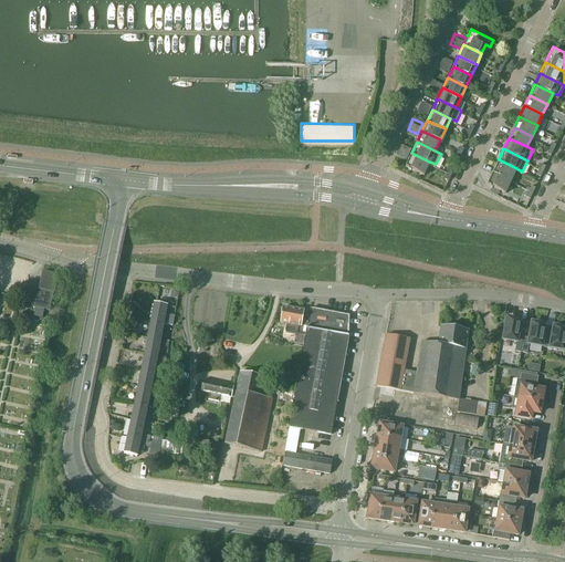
[(429,162),(411,153),(406,164),(409,165),(409,166),(411,167),(411,166),(425,173),(429,162)]
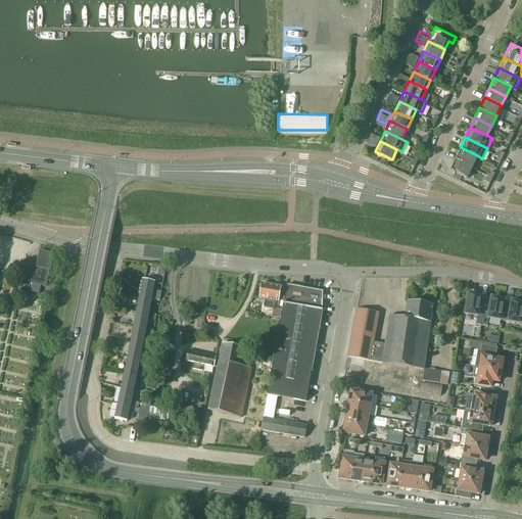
[(477,155),(461,147),(456,157),(472,166),(477,155)]
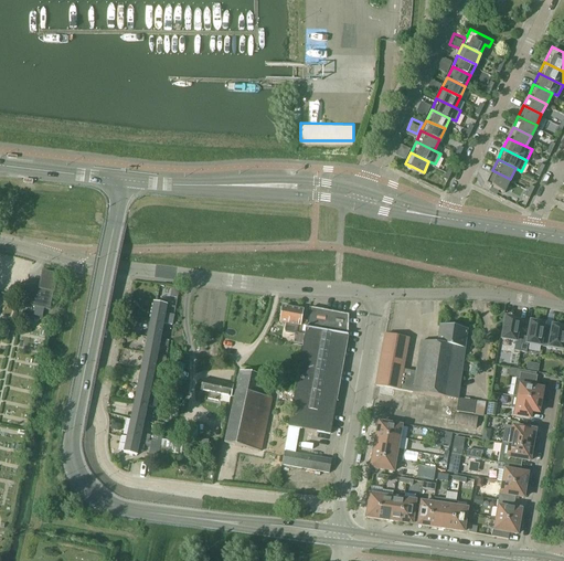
[(510,179),(492,170),(487,181),(490,182),(490,184),(492,186),(492,183),(504,190),(510,179)]
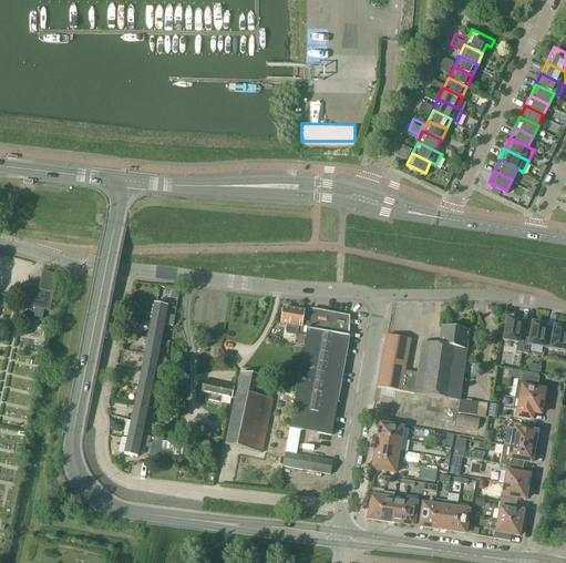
[(33,295),(32,295),(30,303),(51,307),(59,273),(43,269),(40,285),(34,284),(32,290),(34,292),(33,295)]
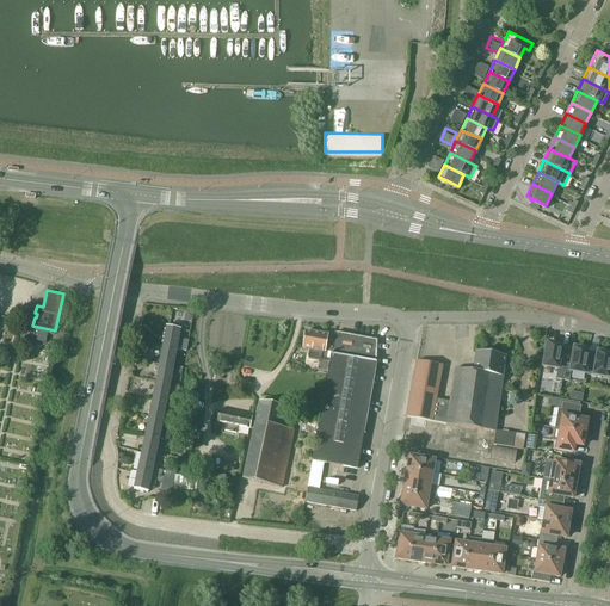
[(180,334),(182,327),(182,326),(167,322),(164,342),(178,345),(180,334)]
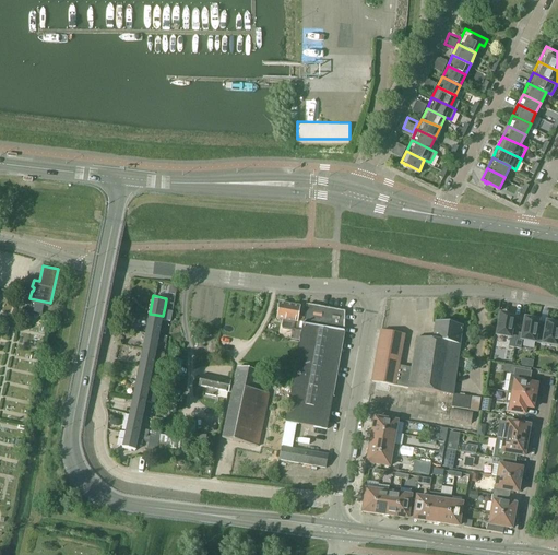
[(300,338),(305,316),(298,315),(300,304),(281,299),(277,316),(284,317),(283,325),(297,328),(295,337),(300,338)]
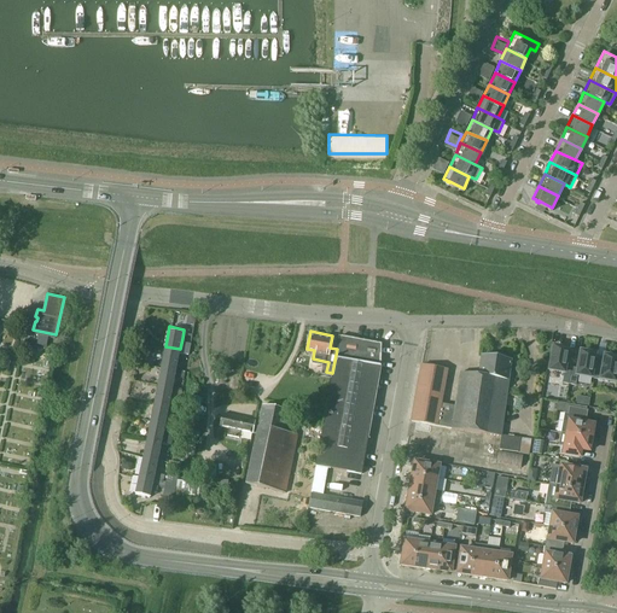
[(362,471),(382,363),(382,340),(339,333),(337,349),(332,373),(309,505),(361,513),(364,498),(345,495),(324,492),(325,479),(329,465),(362,471)]
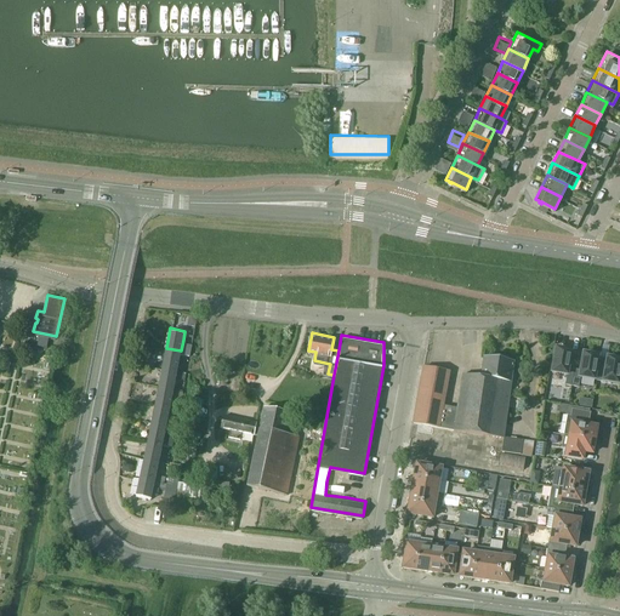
[(558,342),(555,366),(570,369),(568,378),(574,380),(578,364),(572,363),(574,344),(572,344),(573,342),(566,341),(564,343),(558,342)]
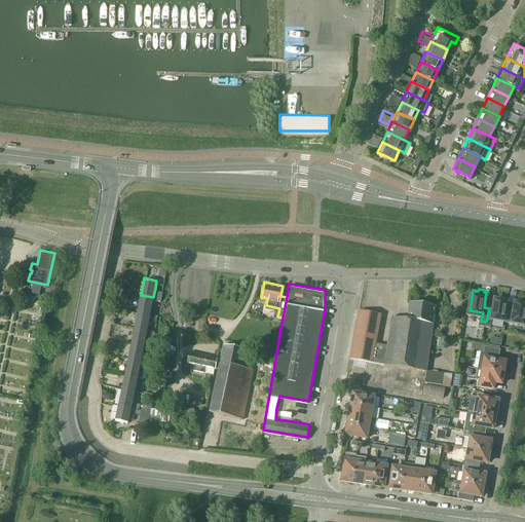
[(496,294),(493,314),(505,317),(510,297),(496,294)]
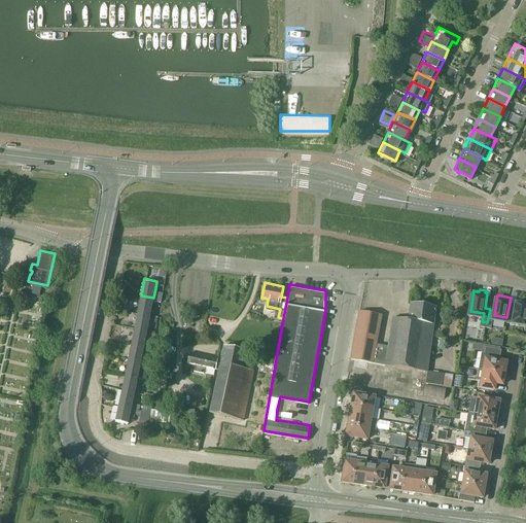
[(150,313),(153,298),(141,295),(138,310),(150,313)]
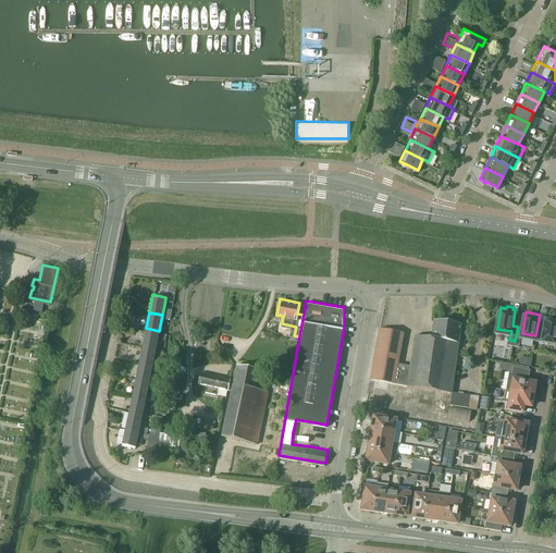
[(543,336),(555,339),(555,315),(550,314),(550,316),(547,316),(543,336)]
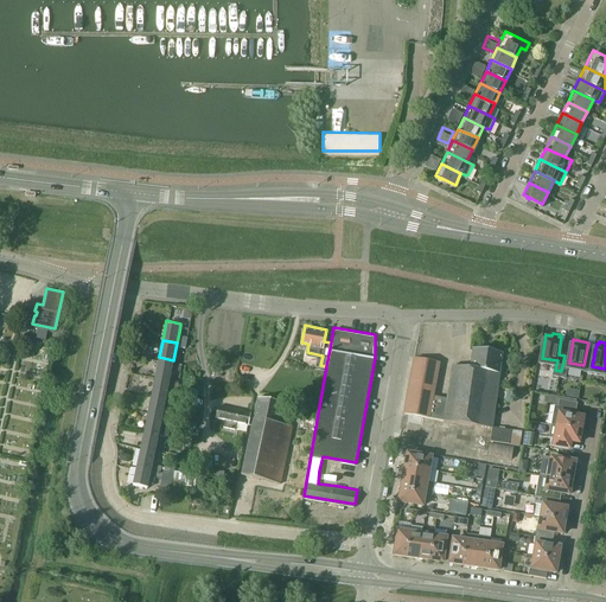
[(492,426),(503,350),(473,345),(471,365),(453,363),(448,396),(446,404),(445,417),(492,426)]
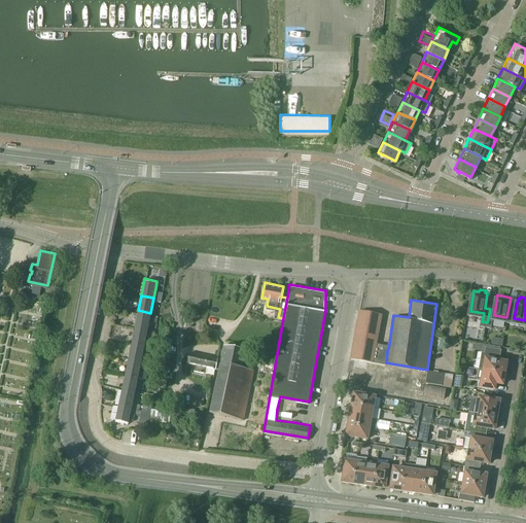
[(377,342),(382,312),(359,308),(351,356),(386,362),(387,351),(389,344),(377,342)]
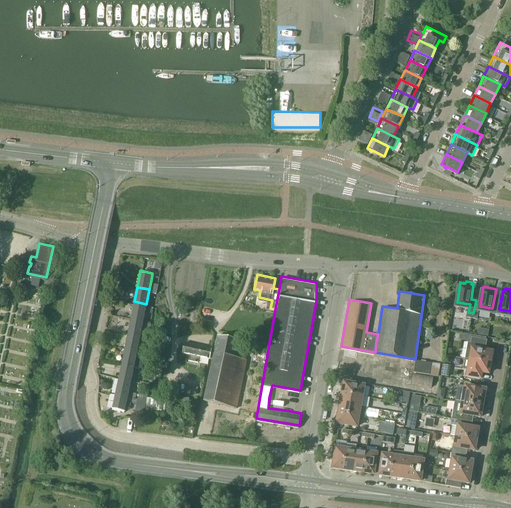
[(146,304),(134,301),(131,317),(143,320),(143,319),(145,309),(153,311),(154,305),(146,304)]
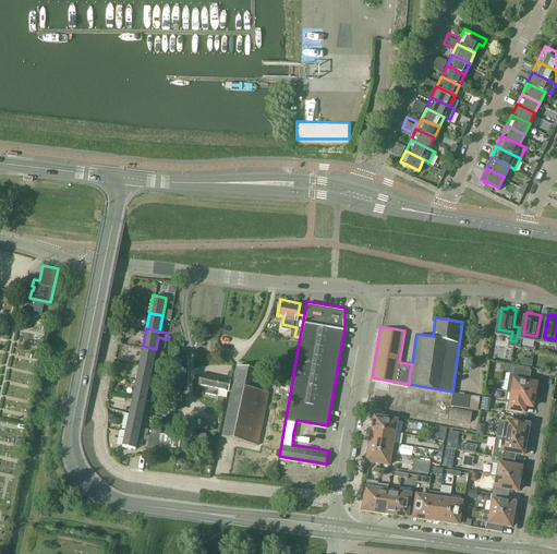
[(162,359),(165,350),(156,348),(156,349),(143,346),(140,362),(153,364),(154,357),(162,359)]
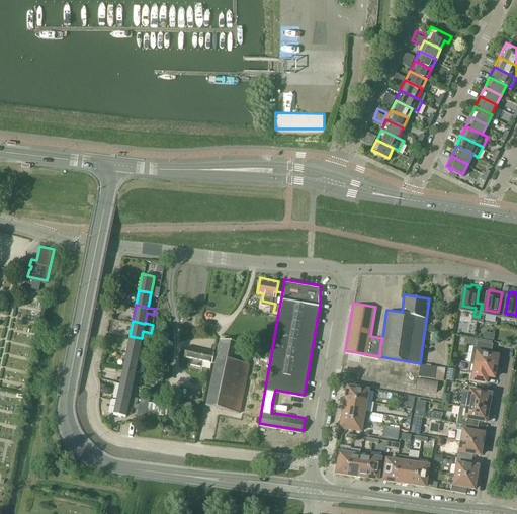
[(142,338),(130,336),(126,350),(139,353),(147,354),(148,347),(141,345),(142,338)]
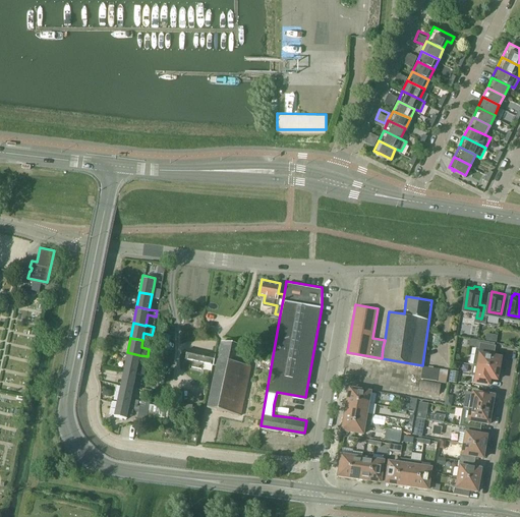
[(216,352),(188,346),(186,356),(193,358),(192,364),(203,366),(204,360),(217,363),(208,406),(241,412),(251,363),(240,360),(243,343),(222,339),(219,356),(215,356),(216,352)]
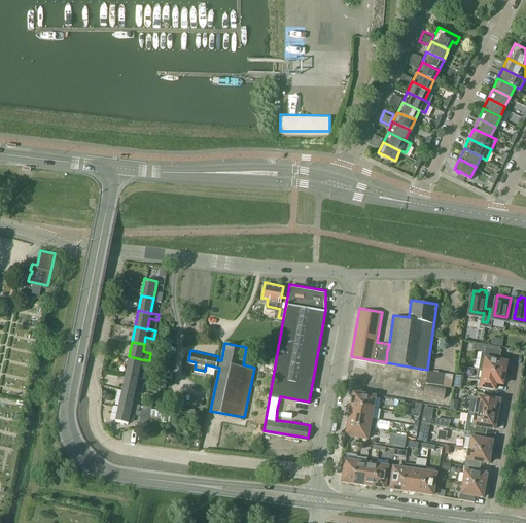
[(506,359),(499,358),(501,347),(486,344),(485,350),(482,349),(479,367),(484,367),(504,371),(506,359)]
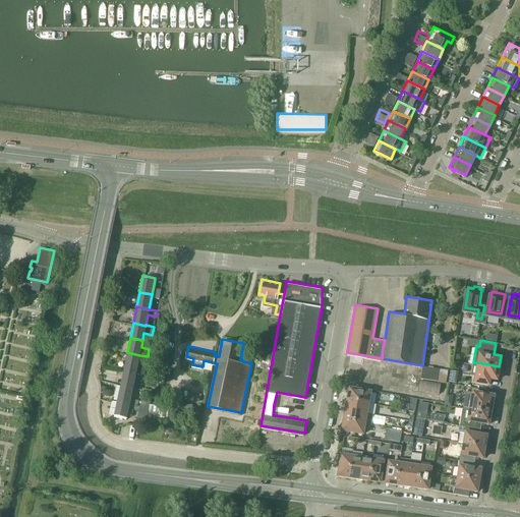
[(139,355),(127,352),(124,367),(136,369),(145,371),(147,363),(138,362),(139,355)]
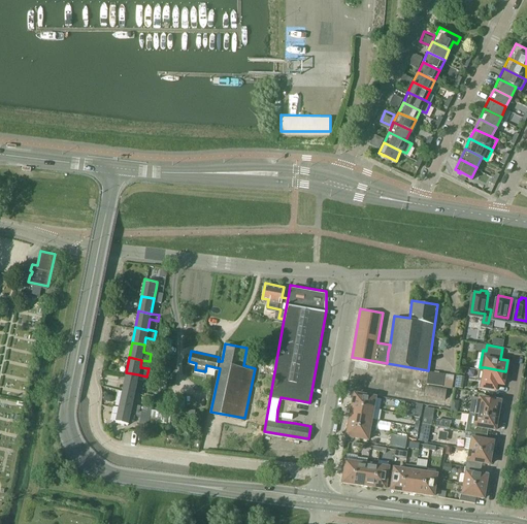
[(503,383),(505,371),(485,367),(483,378),(481,378),(480,385),(495,388),(496,382),(503,383)]
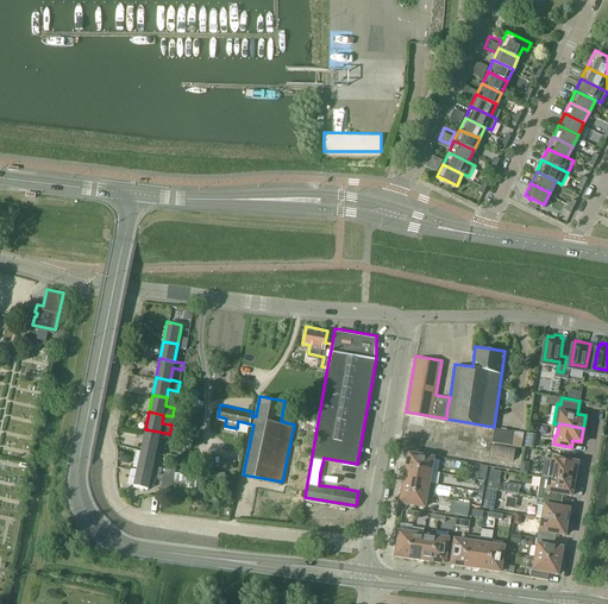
[(495,426),(493,440),(512,442),(514,428),(495,426)]
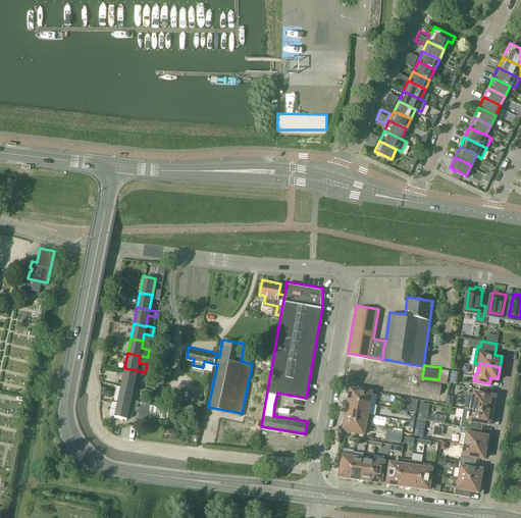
[(137,370),(124,368),(121,383),(134,386),(134,385),(142,389),(144,379),(136,378),(137,370)]
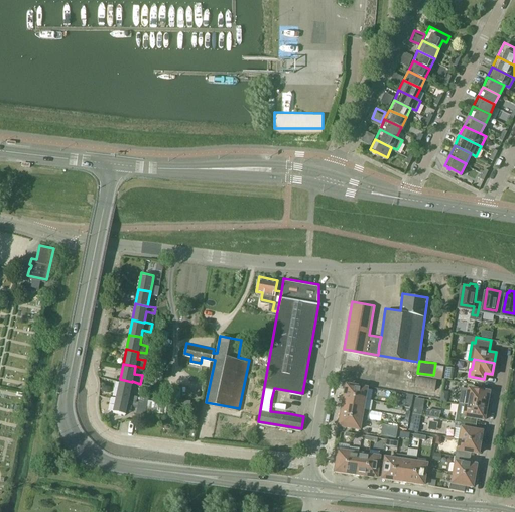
[(443,367),(435,366),(433,376),(442,378),(443,367)]
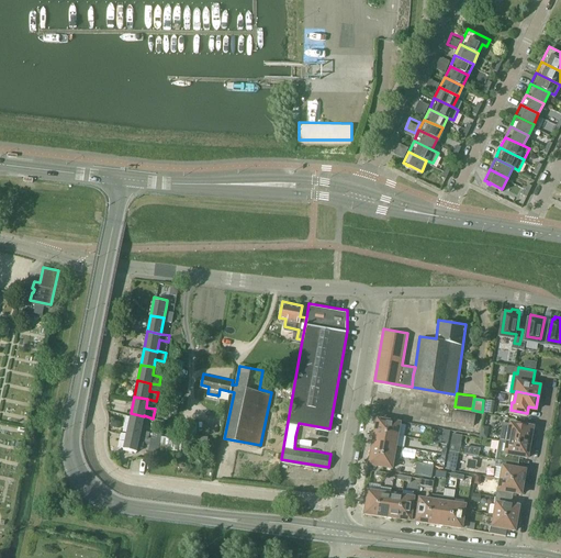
[(453,420),(474,423),(477,412),(455,408),(453,420)]
